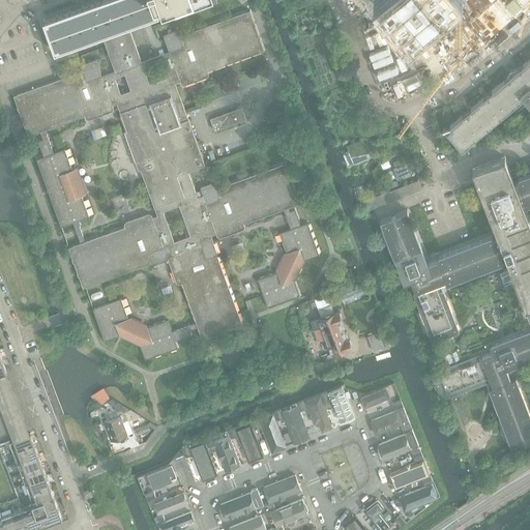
[(128,25),(159,13),(156,3),(154,0),(96,0),(43,20),(55,52),(101,34),(128,25)]
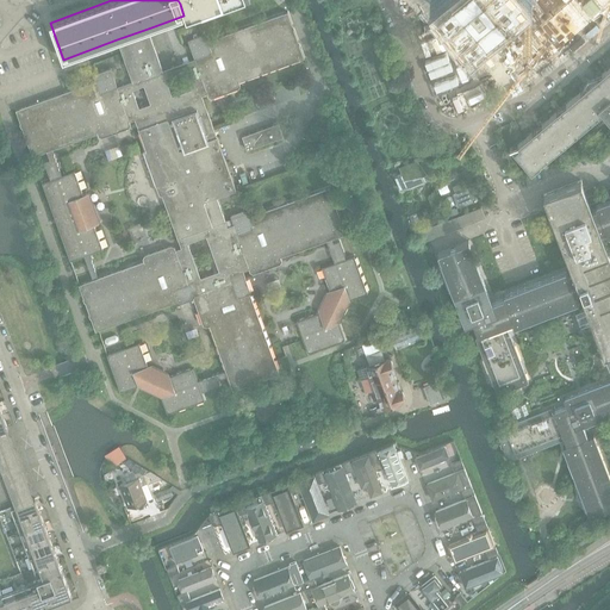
[(178,0),(180,4),(185,1),(187,8),(192,7),(194,12),(204,8),(204,6),(219,0),(178,0)]
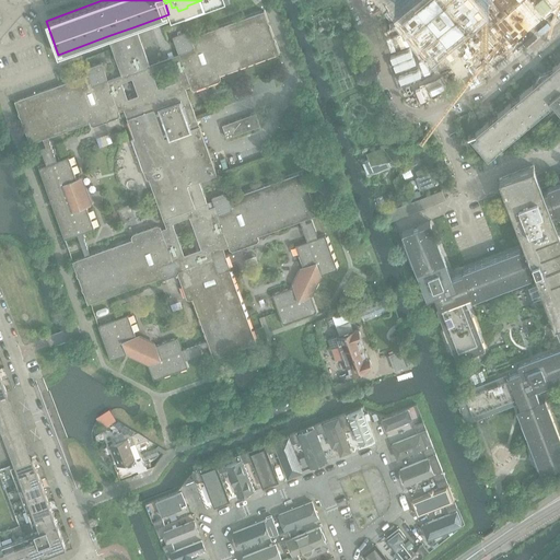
[(417,0),(431,16),(475,68),(553,0),(520,0),(471,41),(443,7),(450,0),(417,0)]
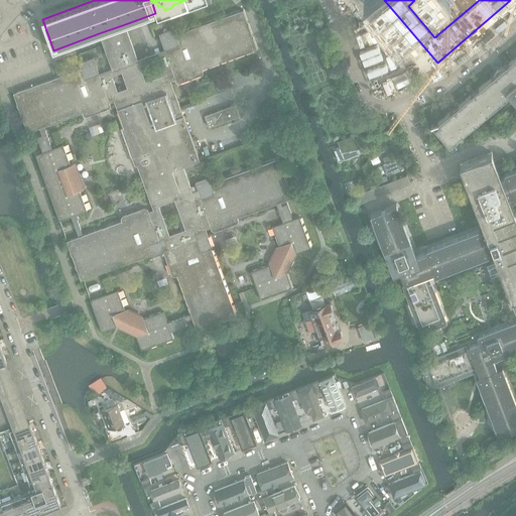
[(213,182),(211,182),(210,178),(207,177),(195,181),(198,189),(192,191),(183,166),(200,160),(190,136),(183,115),(180,109),(170,81),(175,79),(176,81),(178,83),(180,82),(202,74),(203,72),(202,69),(257,48),(253,37),(251,38),(250,35),(252,34),(248,24),(247,24),(245,21),(247,21),(243,10),(175,34),(174,30),(171,29),(159,33),(164,49),(137,59),(125,24),(99,33),(101,37),(103,44),(112,69),(111,69),(99,73),(93,57),(82,61),(81,61),(80,63),(81,69),(59,76),(54,78),(13,93),(17,104),(19,104),(20,107),(18,107),(22,118),(24,117),(25,120),(23,121),(27,132),(39,128),(41,135),(37,137),(42,152),(35,154),(47,186),(48,188),(59,221),(87,211),(80,190),(83,188),(74,163),(71,165),(62,144),(51,148),(43,126),(76,114),(83,112),(84,115),(86,116),(109,108),(110,105),(109,102),(114,101),(124,127),(122,128),(135,163),(136,164),(137,164),(139,170),(145,187),(153,210),(148,211),(147,209),(145,207),(122,216),(121,218),(122,221),(67,241),(71,252),(73,251),(74,254),(72,255),(76,265),(78,265),(79,268),(77,268),(79,272),(81,279),(83,279),(148,255),(150,257),(163,252),(171,274),(174,276),(177,275),(190,313),(167,321),(163,311),(143,318),(125,309),(118,290),(91,300),(102,332),(117,326),(118,327),(119,327),(136,335),(142,350),(173,339),(170,332),(185,326),(183,321),(192,318),(197,330),(209,326),(208,324),(211,323),(212,325),(219,321),(222,320),(221,319),(224,318),(225,319),(234,316),(236,315),(232,304),(214,255),(212,248),(213,248),(206,229),(211,227),(212,230),(214,231),(237,223),(238,220),(237,217),(276,204),(283,222),(272,226),(279,246),(270,264),(251,271),(256,286),(260,298),(292,287),(286,272),(287,271),(287,270),(295,253),(310,248),(305,235),(299,217),(292,219),(287,204),(282,206),(280,202),(292,198),(288,186),(286,186),(285,183),(287,182),(283,172),(282,173),(280,170),(282,169),(278,158),(213,182)]
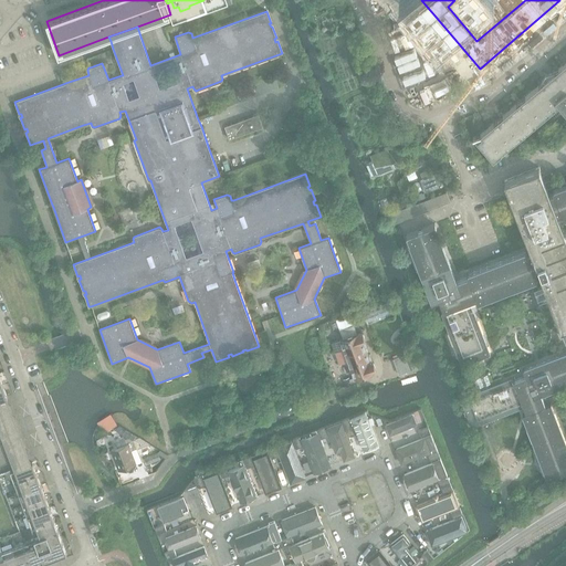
[(565,62),(557,70),(559,72),(556,74),(554,72),(542,83),(544,84),(540,88),(538,86),(532,91),(549,112),(559,104),(565,111),(565,109),(565,62)]
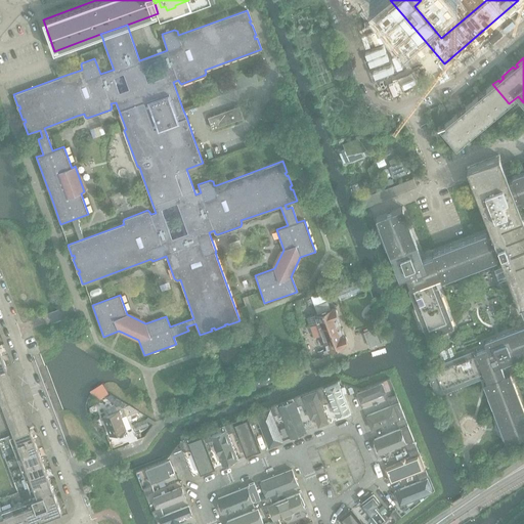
[(488,121),(509,103),(492,84),(486,90),(487,92),(484,94),(479,99),(477,97),(472,101),(488,121)]
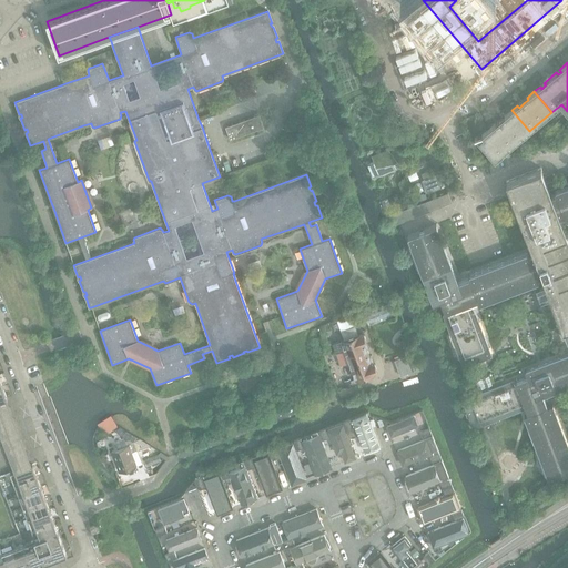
[(503,153),(529,131),(511,110),(504,117),(506,119),(503,121),(497,127),(495,124),(489,129),(505,146),(500,150),(503,153)]
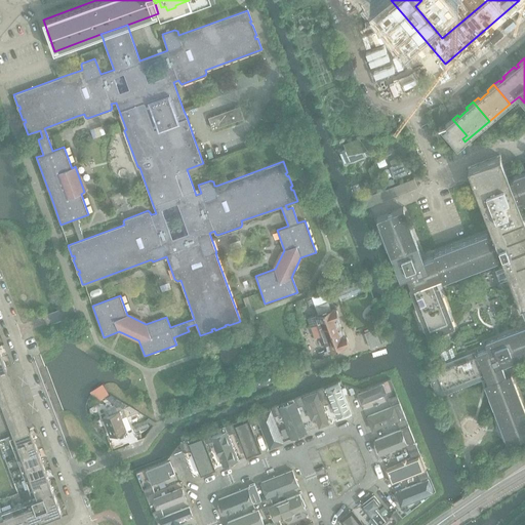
[(239,106),(226,111),(208,117),(212,128),(243,117),(239,106)]
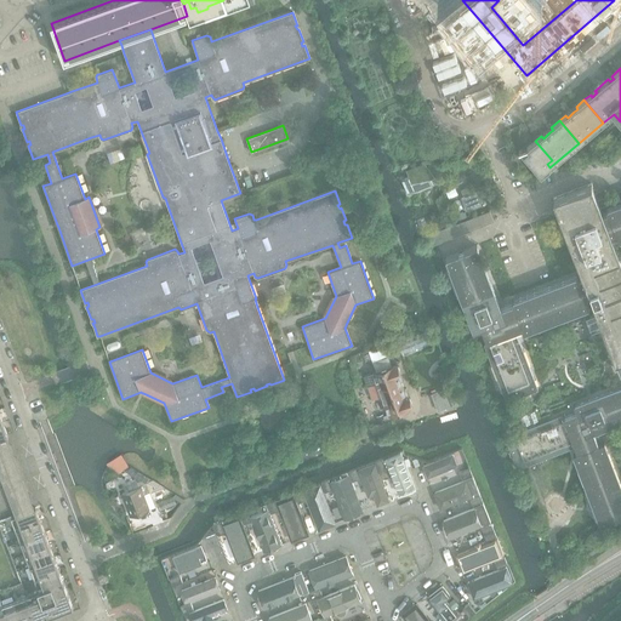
[(552,160),(535,141),(527,148),(529,151),(523,154),(541,176),(550,167),(547,164),(552,160)]
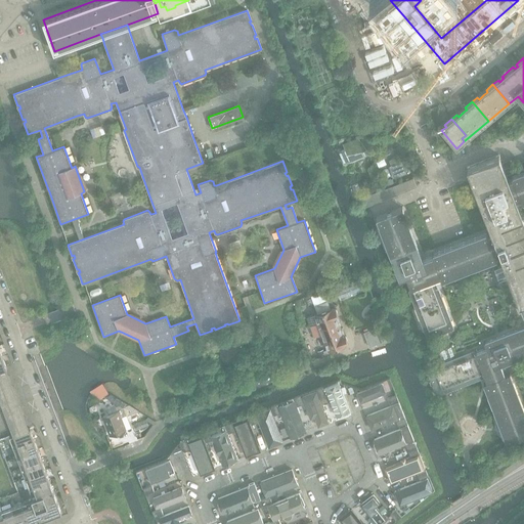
[(364,154),(358,138),(343,144),(349,160),(364,154)]
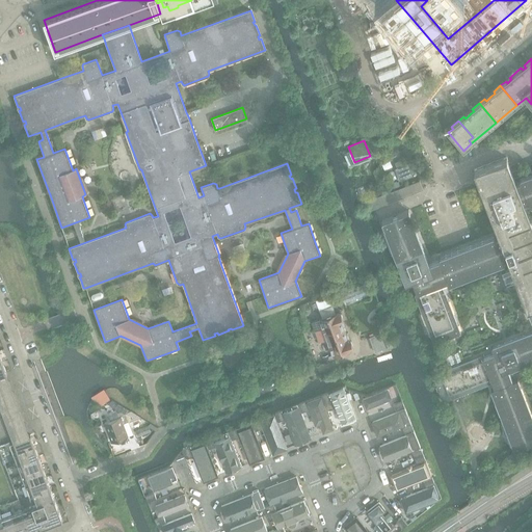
[(434,342),(445,338),(460,333),(460,330),(459,330),(442,283),(448,281),(449,283),(450,283),(504,262),(505,262),(504,260),(510,258),(514,269),(502,273),(506,286),(519,282),(531,316),(531,318),(531,319),(531,331),(493,347),(491,347),(494,353),(483,357),(482,356),(481,356),(481,357),(433,375),(432,375),(443,401),(444,401),(444,400),(493,382),(495,389),(490,390),(514,452),(531,445),(531,417),(517,379),(512,381),(508,371),(531,361),(531,224),(525,204),(529,203),(530,206),(531,205),(530,204),(531,203),(531,174),(521,178),(520,178),(521,181),(515,183),(506,159),(507,159),(507,157),(474,169),(475,171),(476,171),(501,236),(496,238),(495,235),(494,235),(494,236),(440,257),(439,257),(440,260),(429,264),(428,263),(408,211),(408,210),(381,220),(384,228),(406,282),(405,282),(405,283),(414,280),(418,291),(415,292),(416,293),(417,293),(432,336),(431,336),(434,342)]
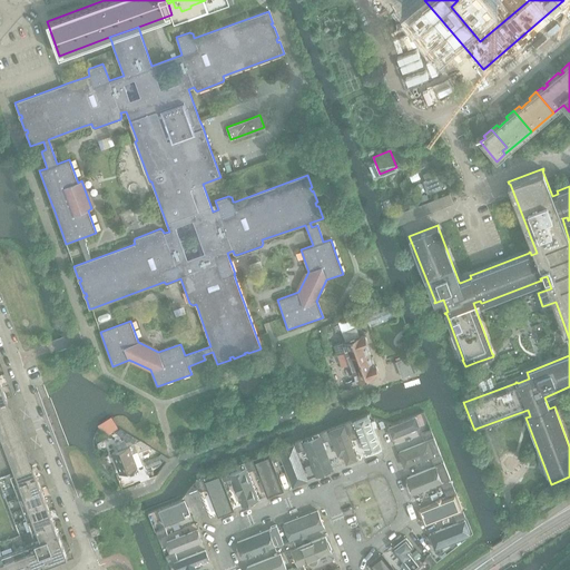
[(441,186),(436,175),(423,180),(428,192),(441,186)]
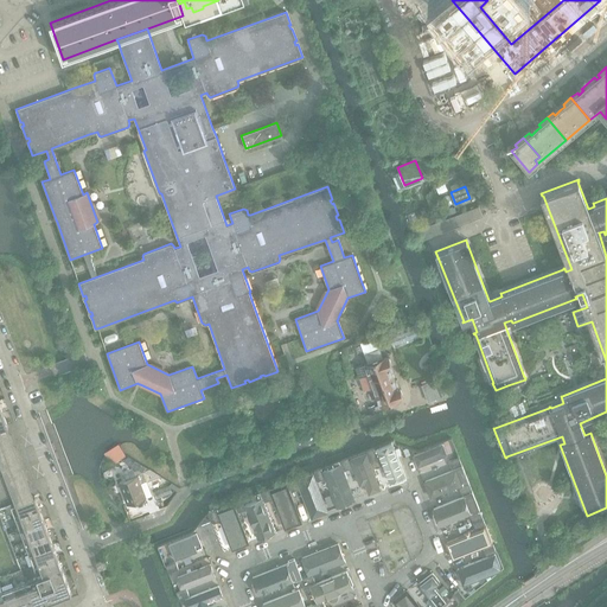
[(452,204),(449,196),(442,198),(446,206),(452,204)]
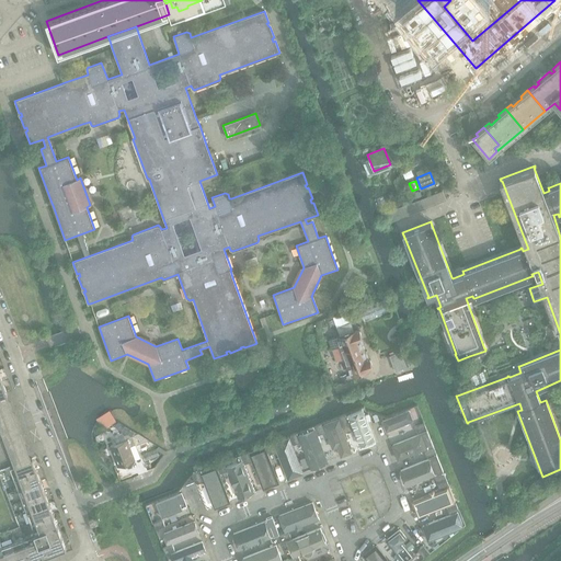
[(389,222),(446,201),(442,191),(386,213),(389,222)]
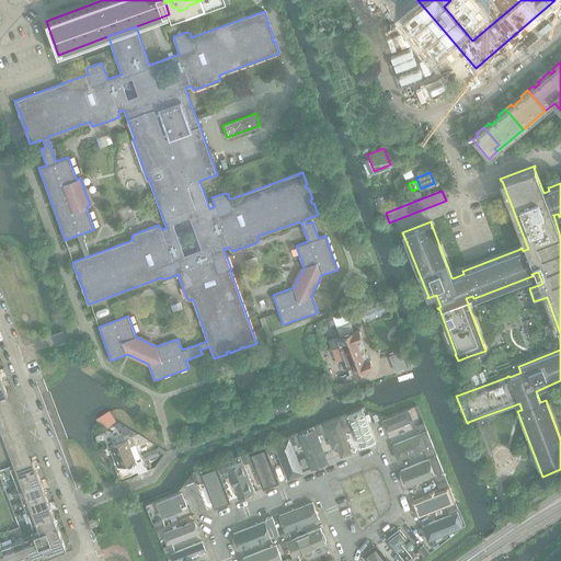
[(386,203),(384,196),(377,197),(379,205),(386,203)]
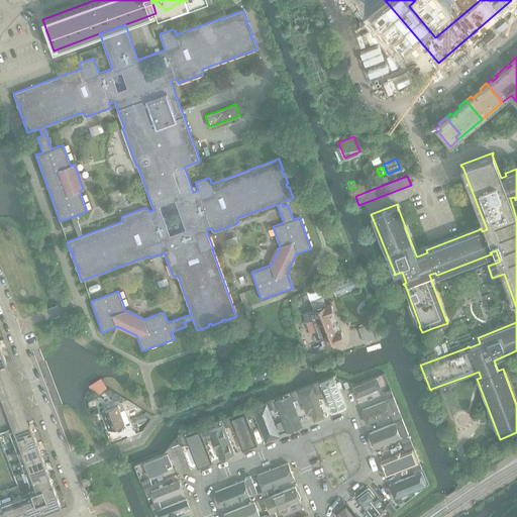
[(310,310),(302,313),(305,319),(306,318),(310,330),(317,328),(315,323),(321,320),(322,323),(325,322),(327,328),(336,325),(331,311),(333,308),(331,304),(329,304),(328,302),(325,303),(322,296),(311,300),(314,308),(310,309),(310,310)]
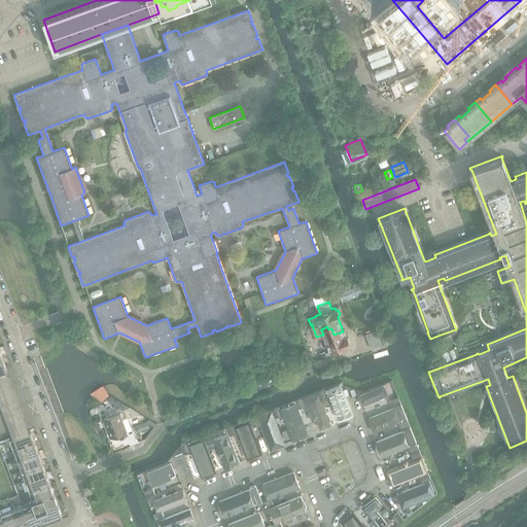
[(327,326),(321,329),(323,335),(329,351),(348,344),(347,343),(349,341),(348,337),(345,337),(343,331),(334,335),(331,328),(328,329),(327,326)]
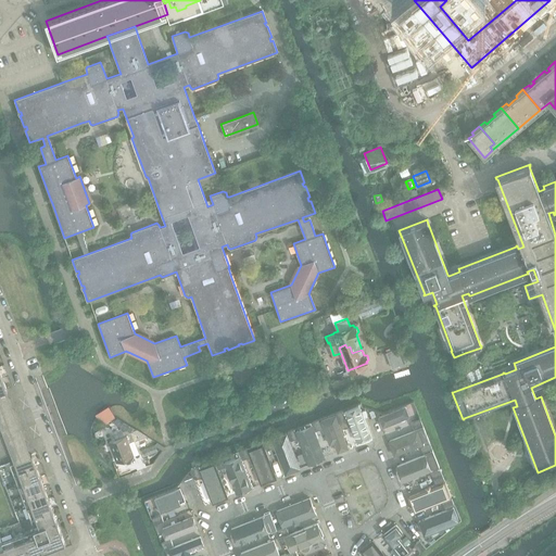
[(406,363),(401,348),(387,353),(392,368),(406,363)]
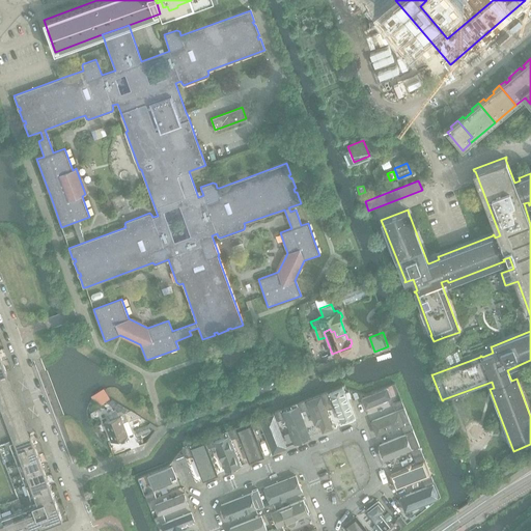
[(0,434),(4,432),(24,425),(18,411),(17,412),(15,408),(11,397),(12,396),(7,382),(0,384),(0,434)]
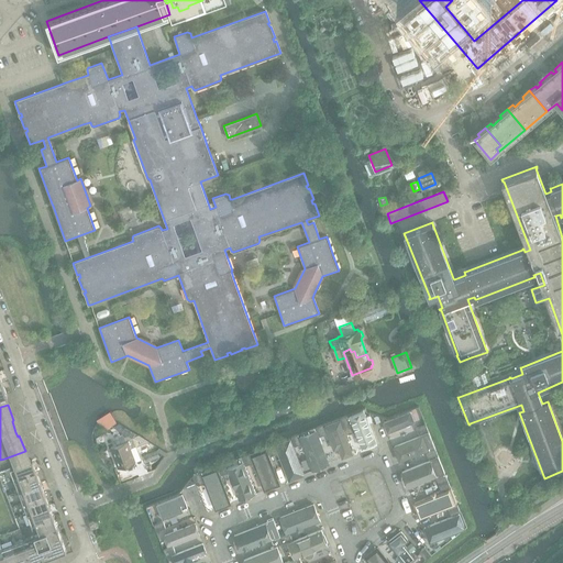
[(350,423),(346,415),(340,418),(343,427),(350,423)]
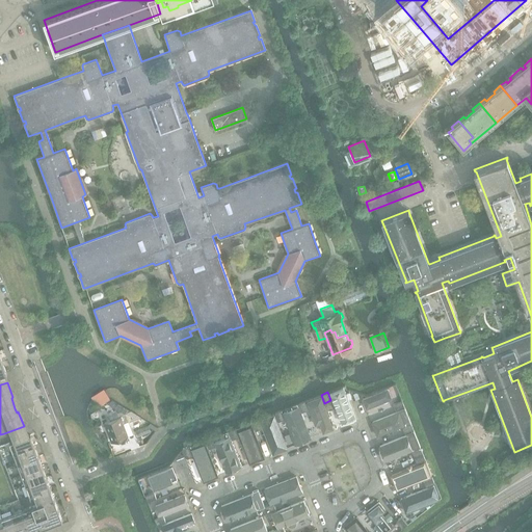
[(127,408),(112,399),(107,403),(114,407),(117,413),(117,411),(124,409),(127,408)]
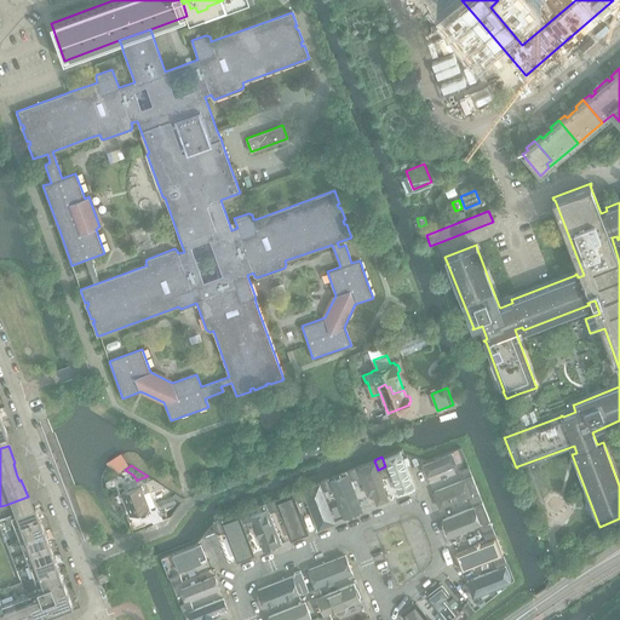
[(359,477),(355,468),(348,470),(351,481),(359,477)]
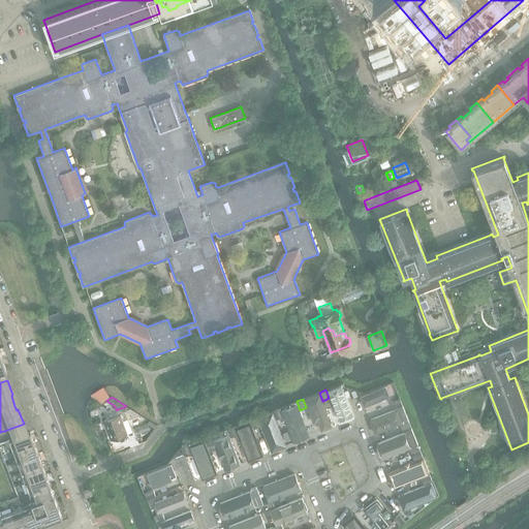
[(402,405),(400,399),(391,402),(394,408),(402,405)]
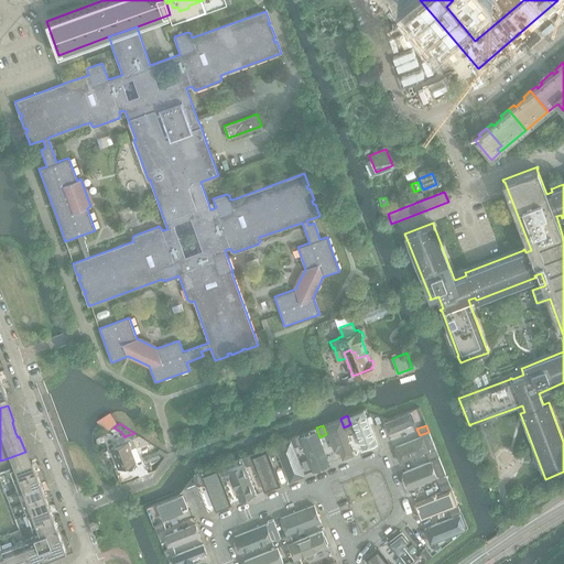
[(134,462),(130,448),(136,446),(131,434),(125,436),(127,442),(111,447),(119,468),(134,462)]
